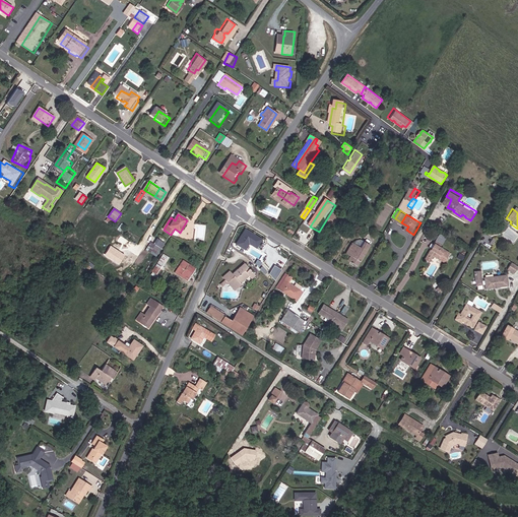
[(252,247),(260,251),(266,241),(247,231),(238,247),(249,253),(252,247)]
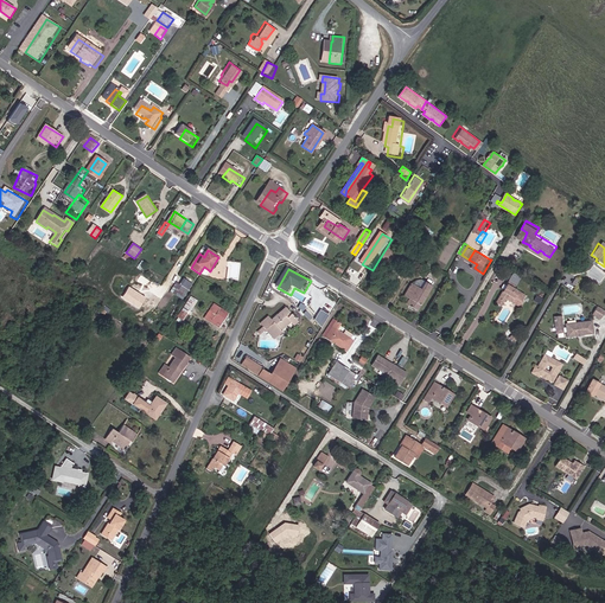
[(184,278),(180,284),(189,290),(192,283),(184,278)]
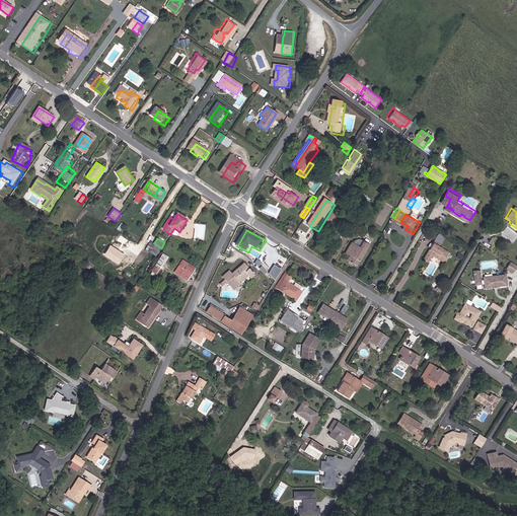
[(442,242),(436,238),(425,256),(429,260),(433,253),(433,252),(445,259),(445,258),(447,259),(448,256),(447,255),(449,251),(439,245),(442,242)]
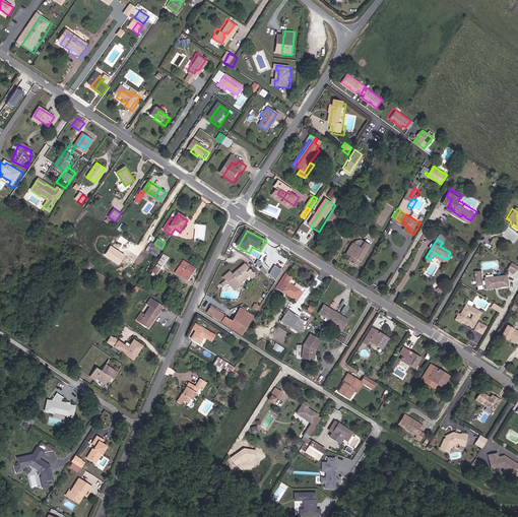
[(351,259),(359,263),(370,244),(364,240),(361,245),(353,241),(347,250),(349,252),(354,255),(351,259)]
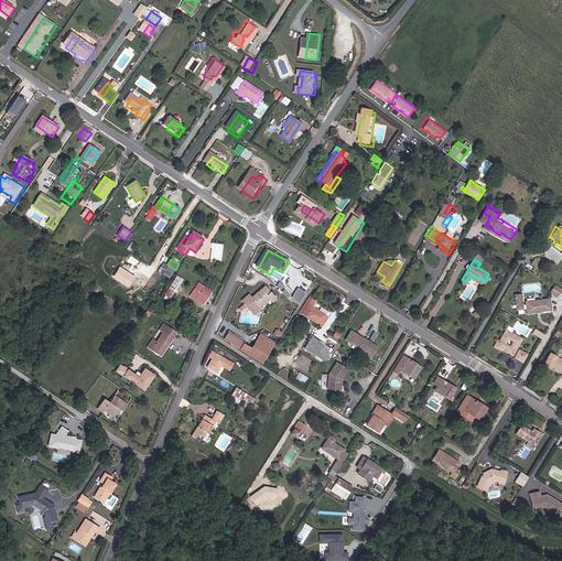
[(168,265),(164,262),(161,267),(163,268),(160,273),(169,279),(175,270),(168,265)]
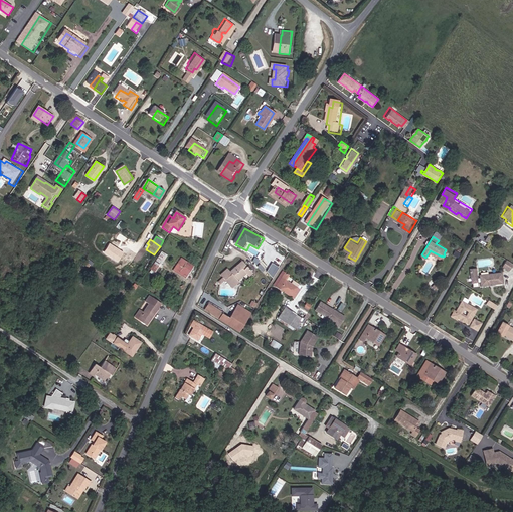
[(430,250),(430,251),(441,259),(442,257),(430,250)]
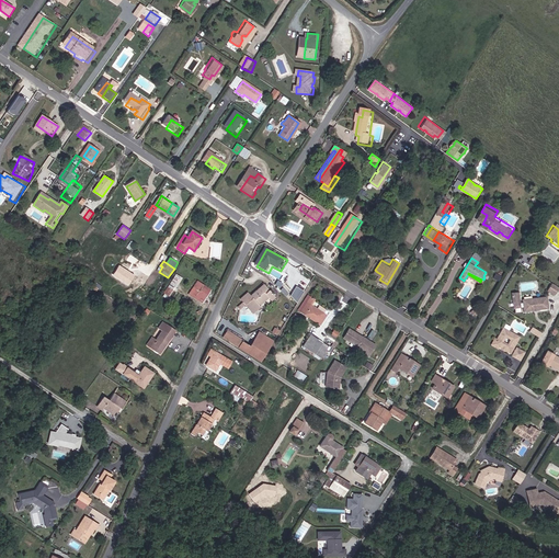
[(174,288),(181,277),(177,274),(170,285),(174,288)]
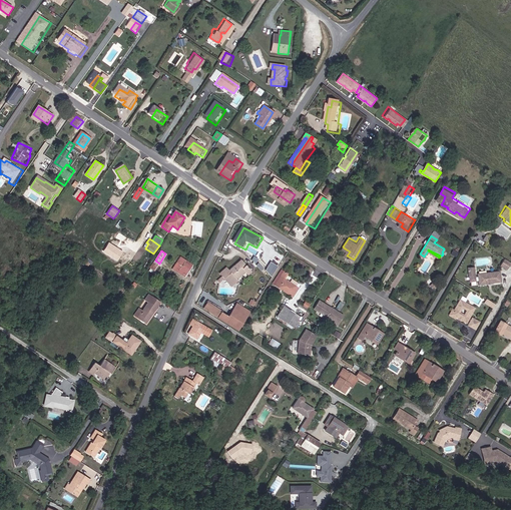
[(278,258),(286,262),(288,257),(280,253),(278,258)]
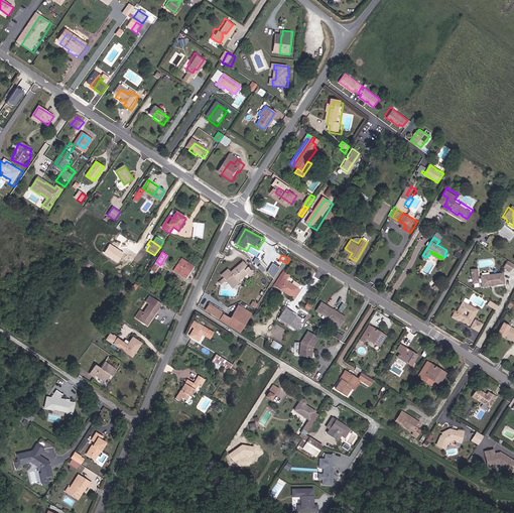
[(225,275),(220,280),(223,283),(228,278),(234,286),(241,280),(240,278),(249,270),(251,273),(255,270),(250,264),(247,265),(246,263),(248,262),(245,259),(232,270),(230,267),(223,272),(225,275)]
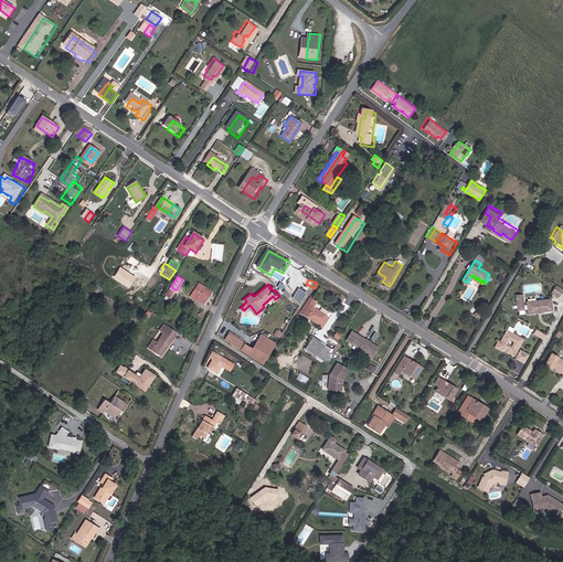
[(550,292),(559,297),(562,292),(562,288),(554,284),(550,292)]
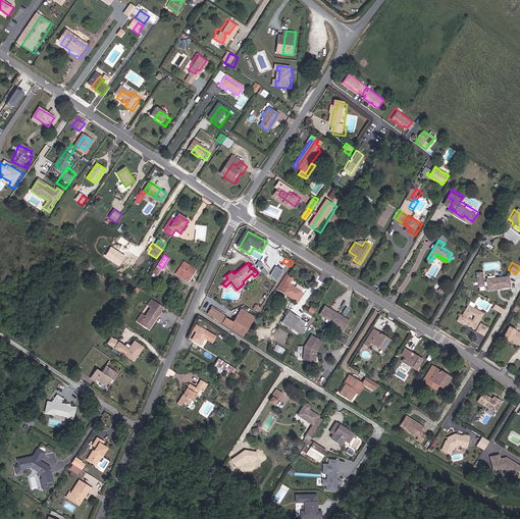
[(188,277),(191,279),(197,271),(186,264),(177,275),(186,280),(188,277)]
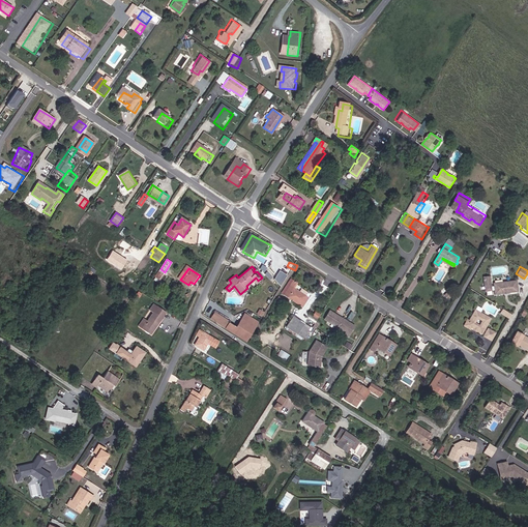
[(157,282),(165,272),(160,269),(153,280),(157,282)]
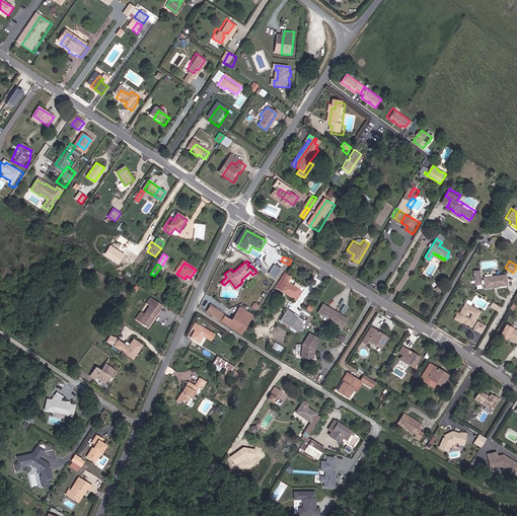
[(279,282),(285,272),(277,267),(271,277),(279,282)]
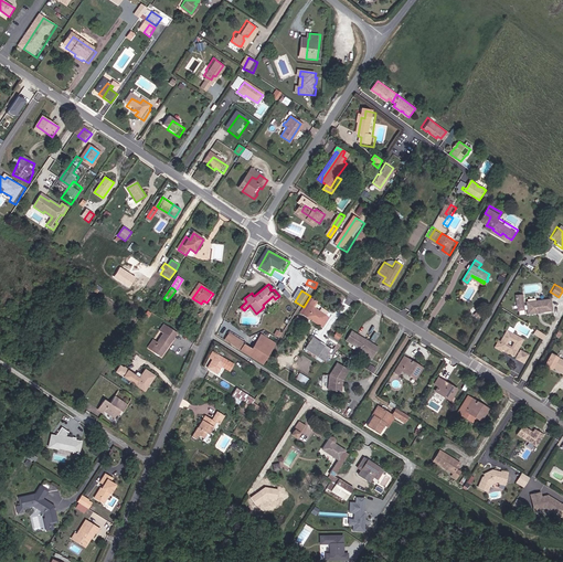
[(542,309),(552,308),(552,297),(535,297),(528,298),(528,309),(537,309),(538,310),(542,310),(542,309)]
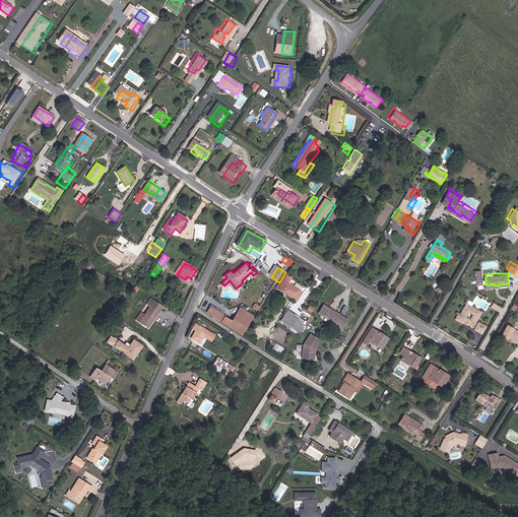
[(295,295),(301,285),(289,279),(288,281),(284,278),(280,285),(295,295)]
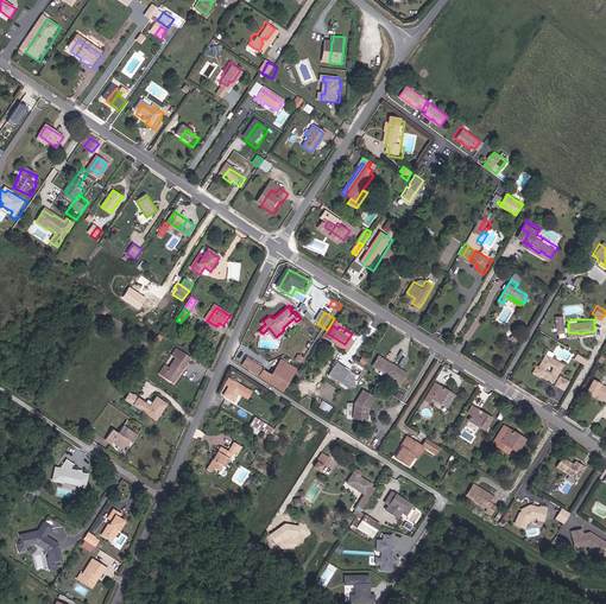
[(185,367),(184,366),(188,360),(175,351),(170,357),(176,361),(170,369),(165,367),(159,375),(174,385),(185,367)]
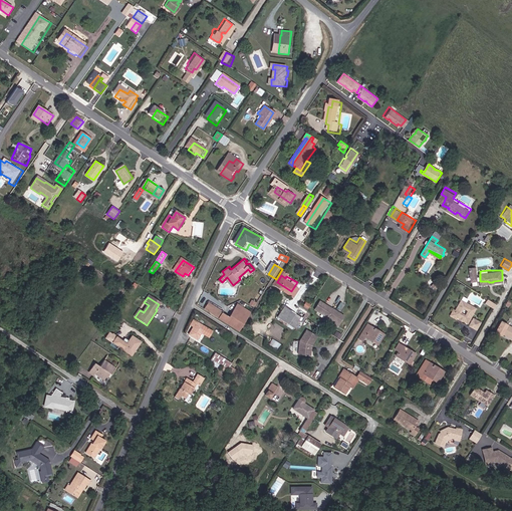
[(463,305),(465,306),(468,302),(462,298),(454,310),(455,312),(460,315),(461,314),(463,311),(460,310),(463,305)]
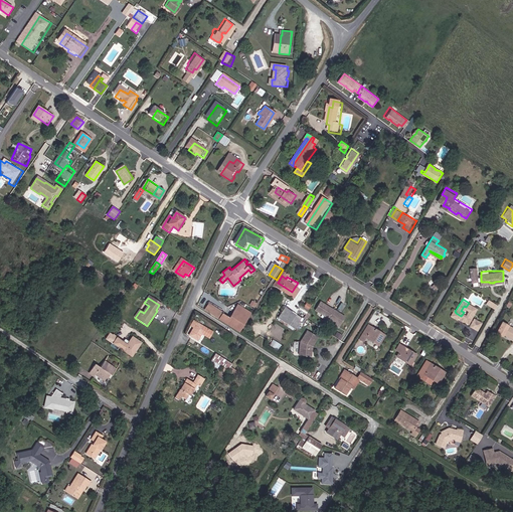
[(318,300),(313,307),(319,311),(318,312),(336,324),(342,315),(328,306),(327,306),(318,300)]
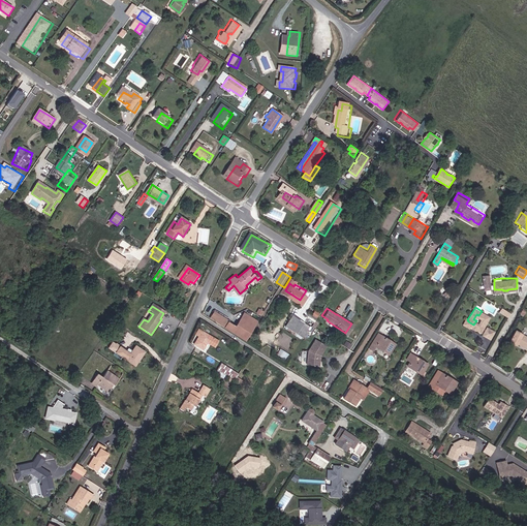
[(222,316),(211,309),(207,315),(219,322),(222,316)]
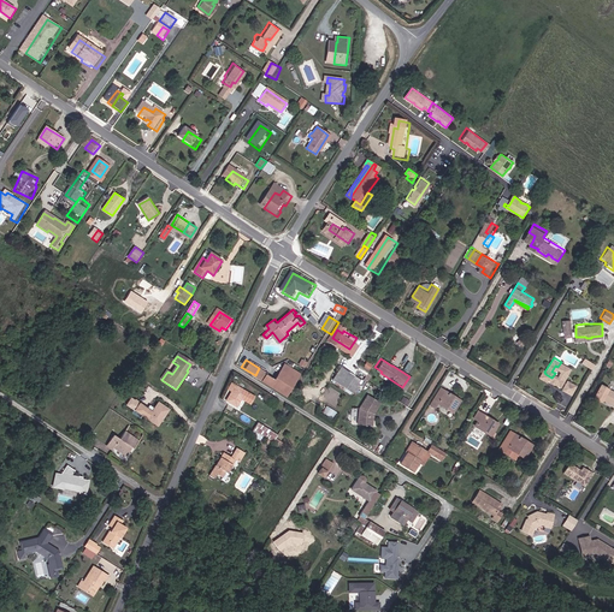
[(366,370),(369,364),(361,360),(358,366),(366,370)]
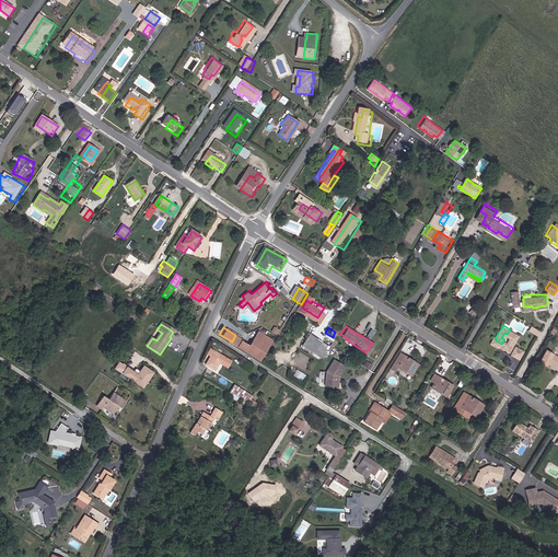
[(534,328),(531,334),(541,339),(544,334),(534,328)]
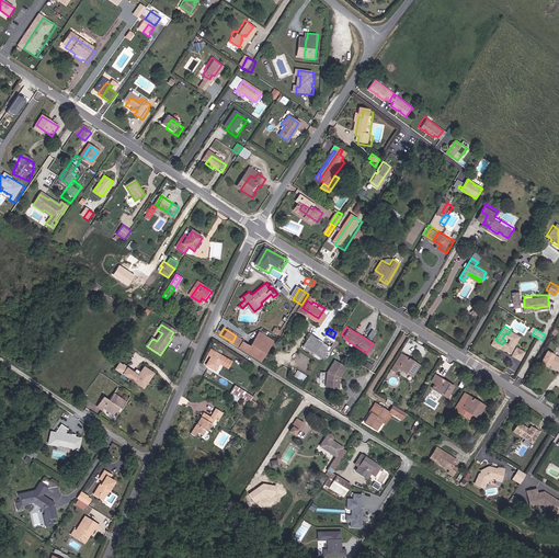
[(305,343),(311,346),(319,334),(312,330),(305,343)]
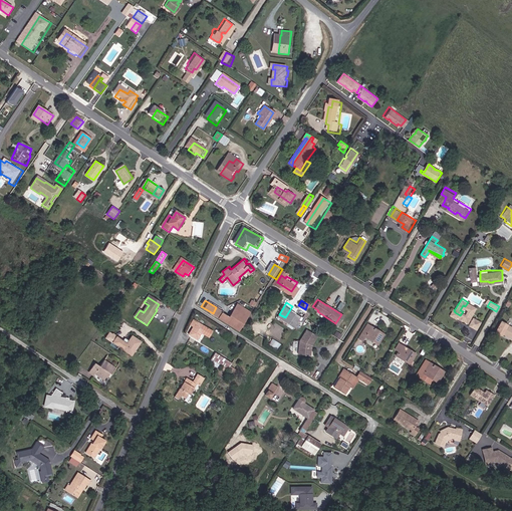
[(464,318),(467,320),(476,306),(468,302),(465,306),(468,308),(465,313),(463,311),(461,314),(463,315),(464,318)]
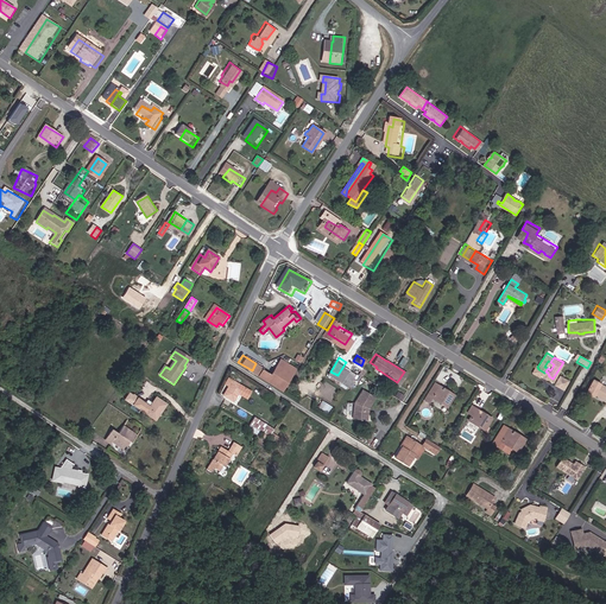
[(357,368),(365,373),(370,363),(365,361),(361,367),(358,366),(357,368)]
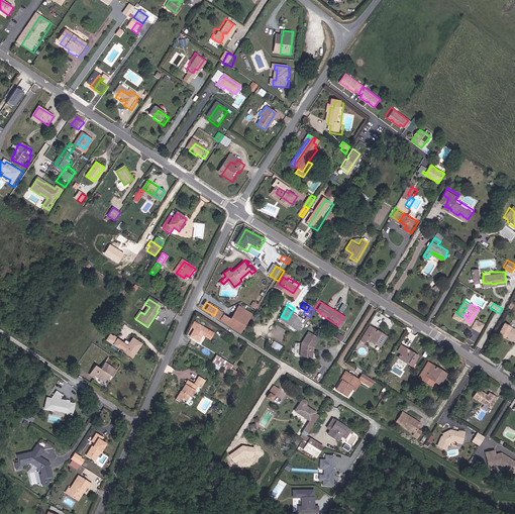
[(219,313),(217,317),(237,330),(246,316),(234,308),(227,318),(219,313)]
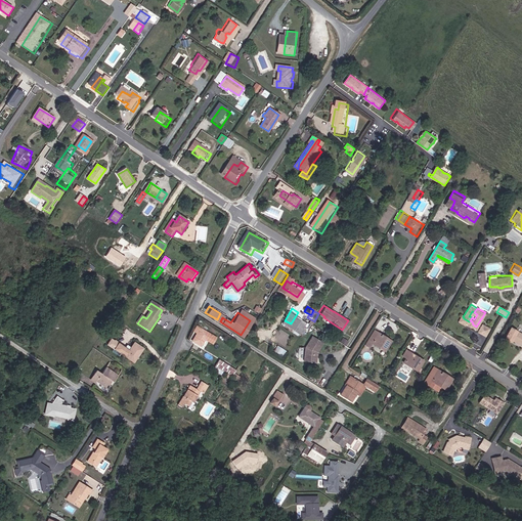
[(291,323),(297,328),(303,316),(298,312),(291,323)]
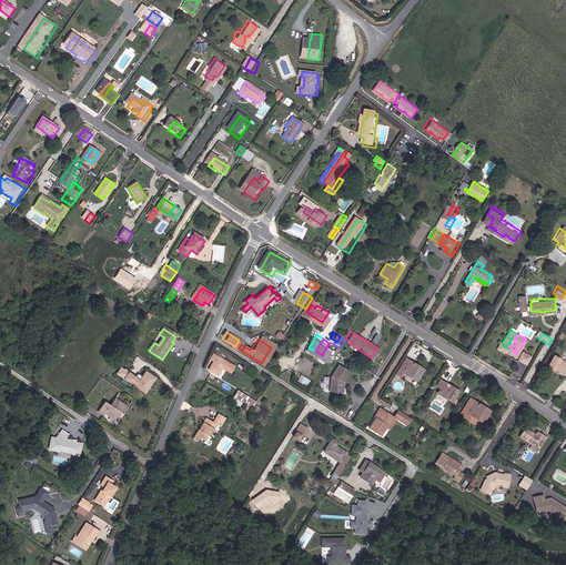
[(524,363),(529,355),(522,350),(516,357),(524,363)]
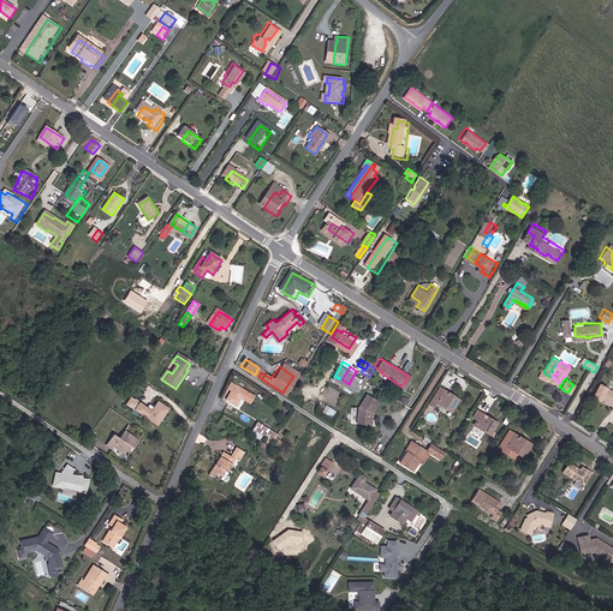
[(612,390),(597,382),(593,393),(600,397),(601,396),(612,401),(612,390)]
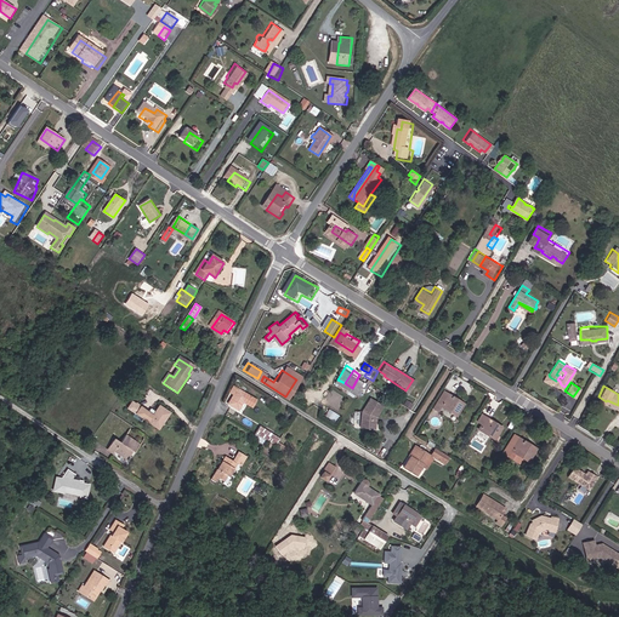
[(455,412),(464,399),(460,396),(459,398),(453,394),(454,393),(444,387),(433,405),(442,410),(446,406),(455,412)]
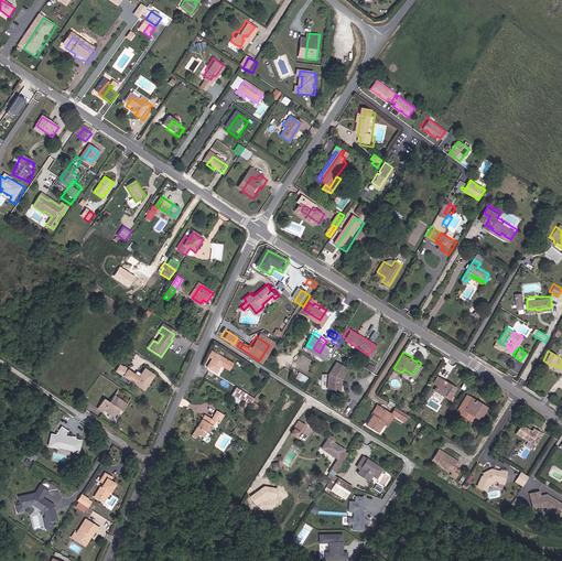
[(219,368),(223,370),(227,365),(215,357),(212,363),(207,369),(215,376),(219,368)]
